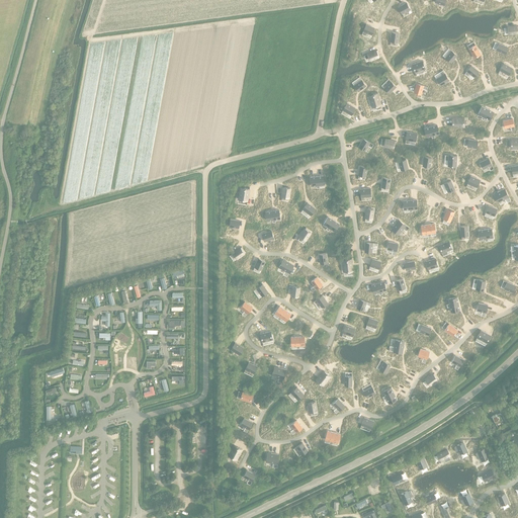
[(407,3),(399,7),(402,13),(410,9),(407,3)]
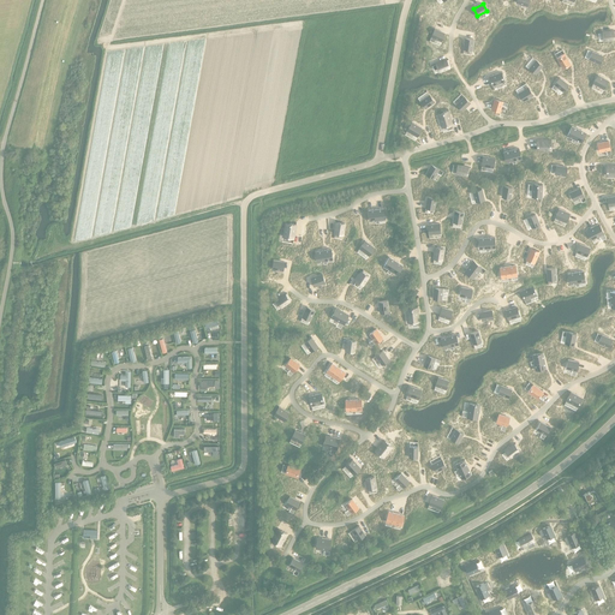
[(435,29),(431,36),(441,41),(445,34),(435,29)]
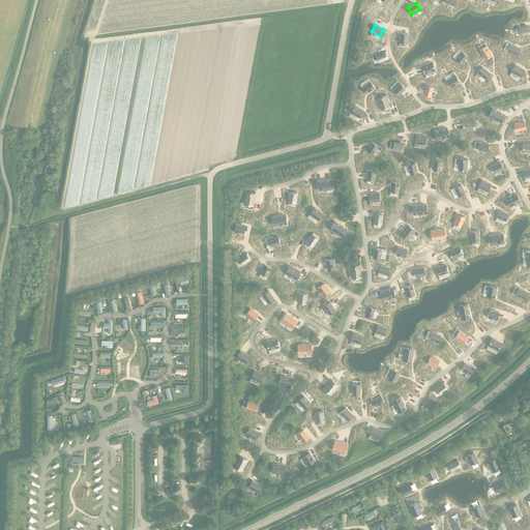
[(401,33),(400,42),(407,43),(408,34),(401,33)]
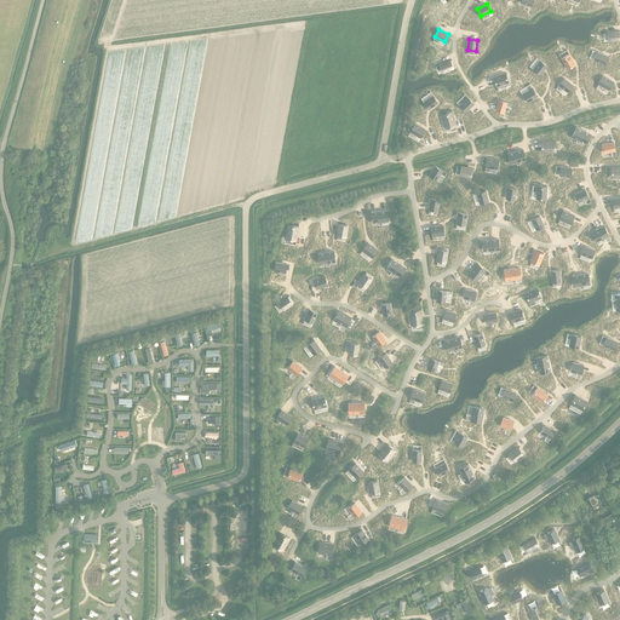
[(597,52),(593,59),(604,64),(607,56),(597,52)]
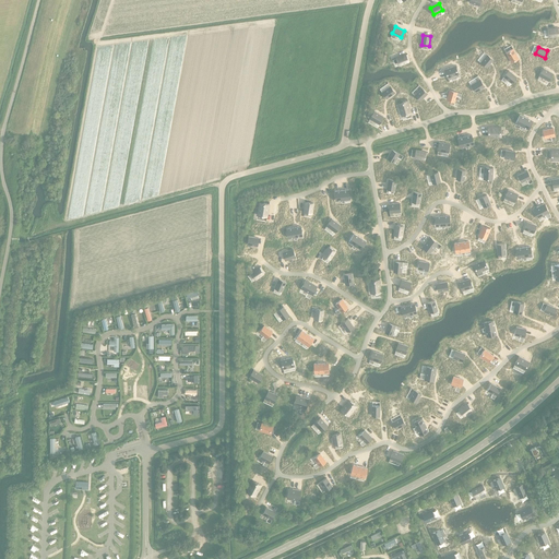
[(513,49),(507,52),(512,62),(519,59),(513,49)]
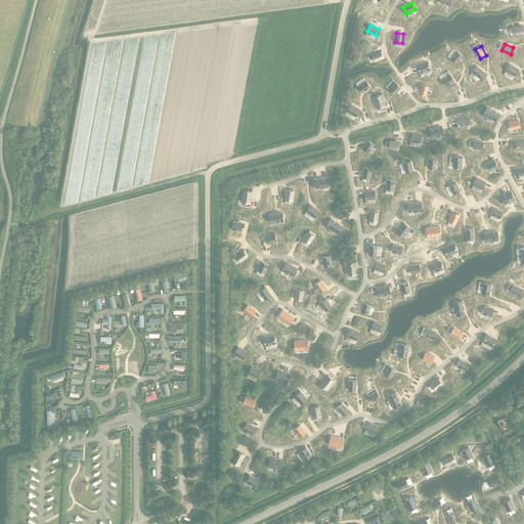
[(381,51),(372,54),(374,60),(383,57),(381,51)]
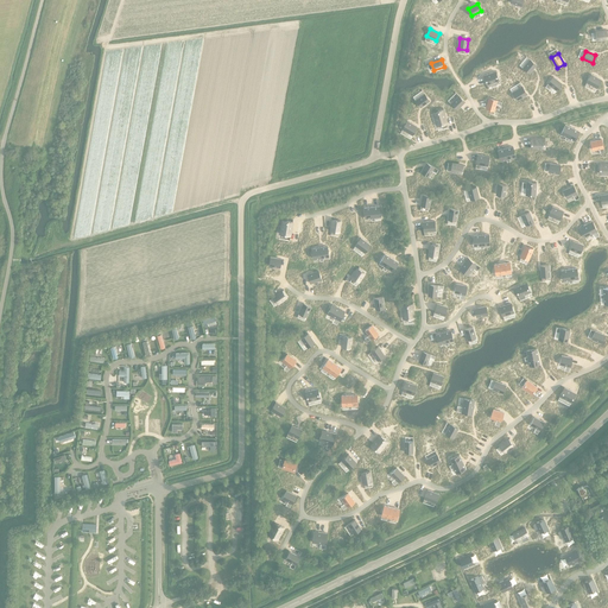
[(530,59),(523,68),(530,73),(537,64),(530,59)]
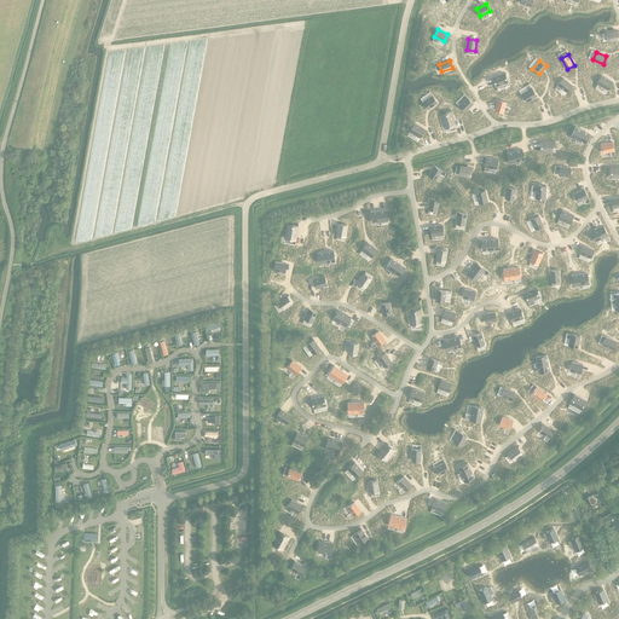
[(504,73),(492,77),(496,86),(508,81),(504,73)]
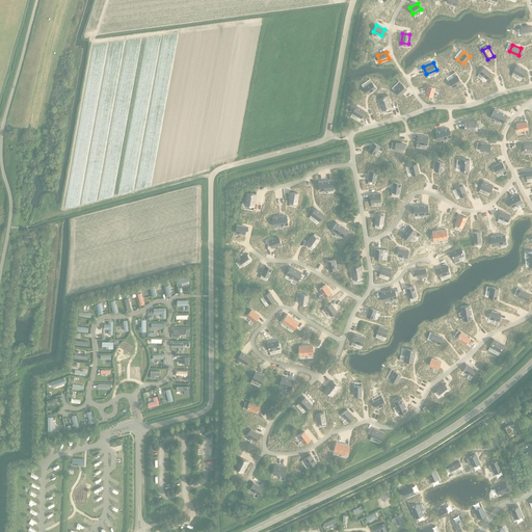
[(517,65),(513,72),(523,77),(526,70),(517,65)]
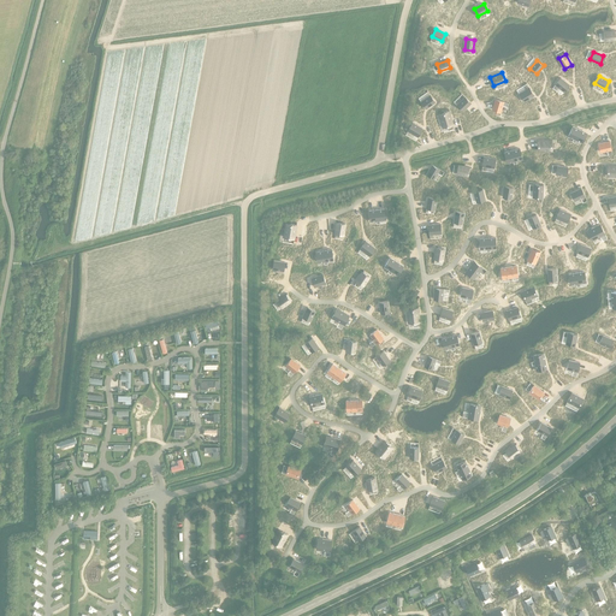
[(561,78),(555,84),(556,84),(564,92),(569,84),(561,78)]
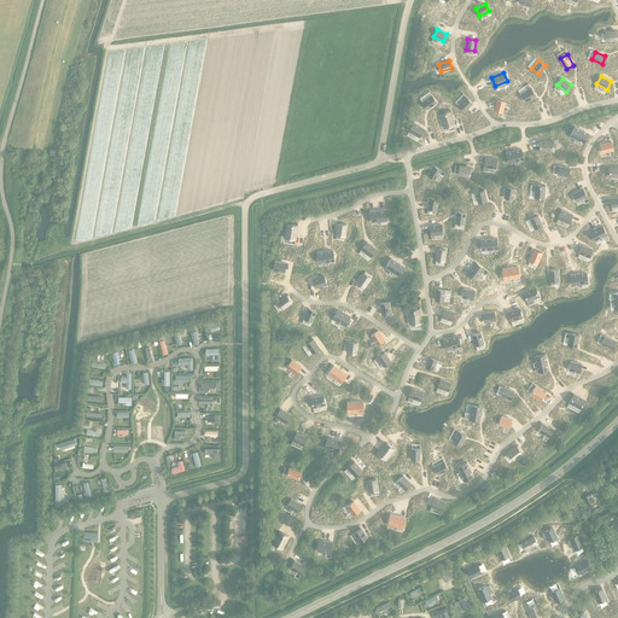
[(531,88),(520,94),(525,101),(536,95),(531,88)]
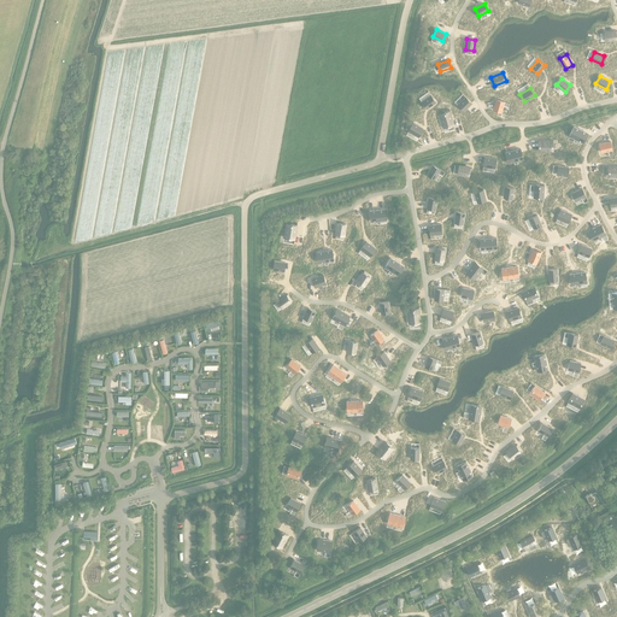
[(435,101),(430,95),(422,101),(427,109),(435,101)]
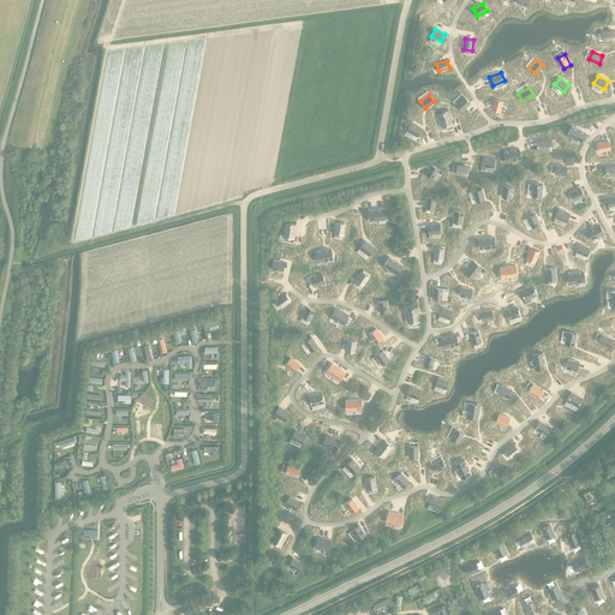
[(470,102),(464,96),(460,101),(457,105),(463,111),(470,102)]
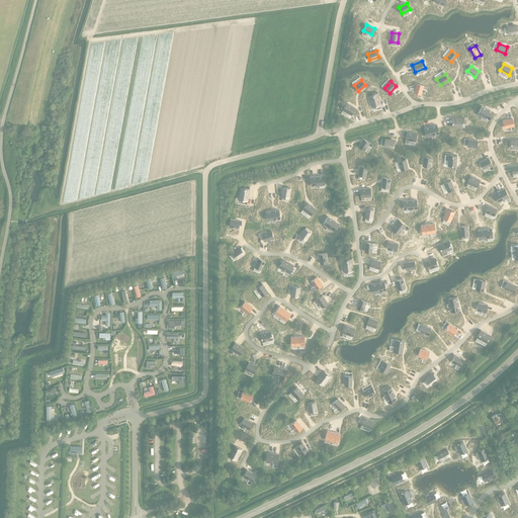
[(415,90),(414,92),(421,94),(423,85),(417,83),(415,89),(415,90)]
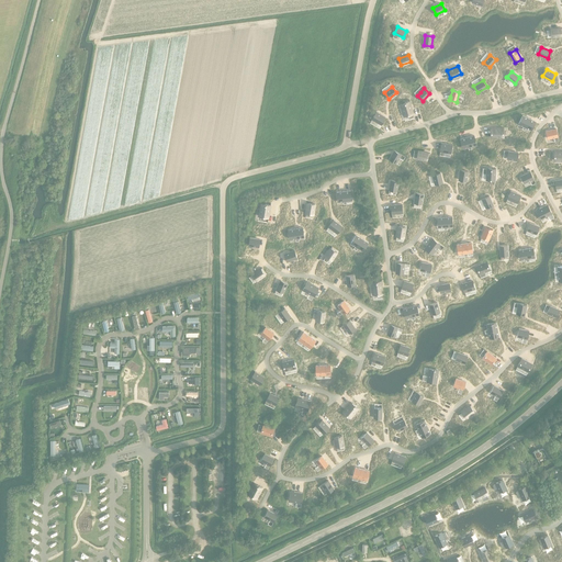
[(409,101),(401,104),(404,116),(413,113),(409,101)]
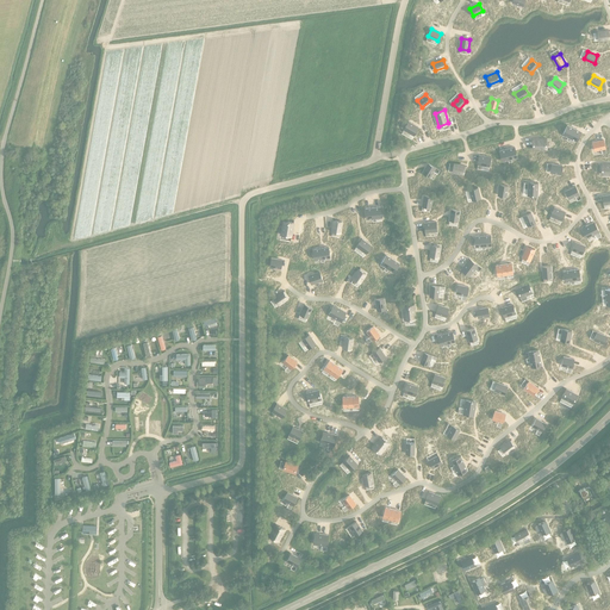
[(409,122),(404,129),(404,130),(414,135),(418,128),(409,122)]
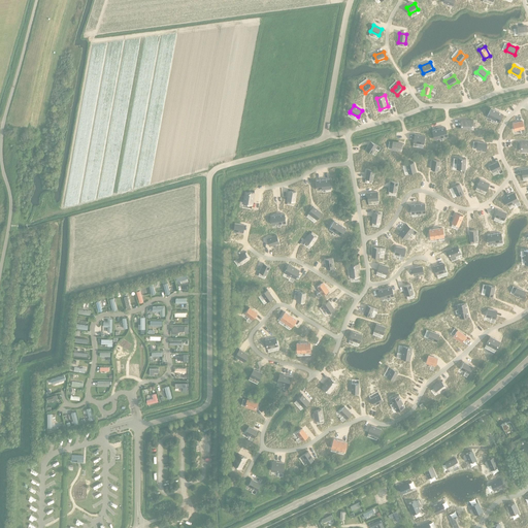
[(497,111),(491,108),(487,116),(492,119),(491,121),(492,122),(497,111)]
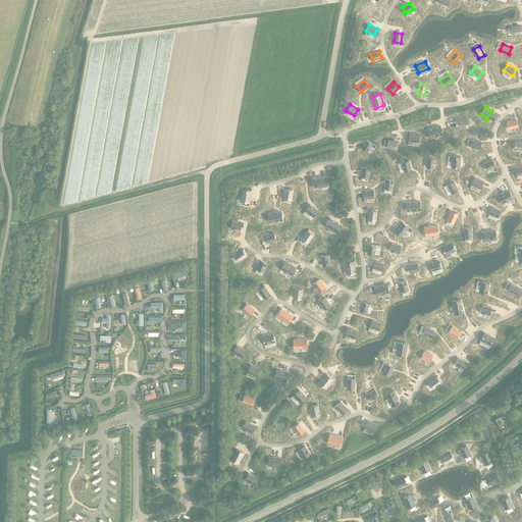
[(486,120),(487,121),(489,118),(493,120),(498,113),(491,110),(486,120)]
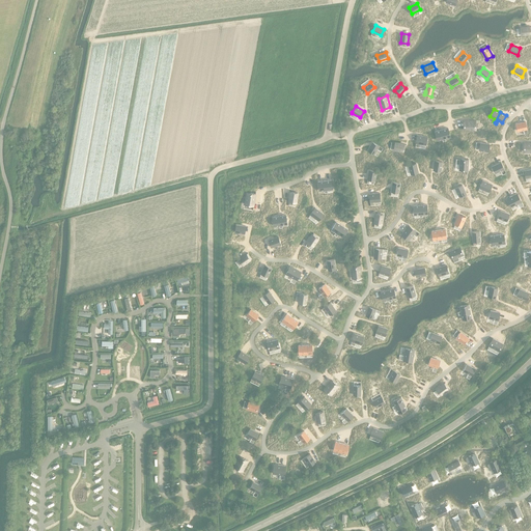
[(464,126),(464,130),(476,130),(476,120),(464,120),(464,126)]
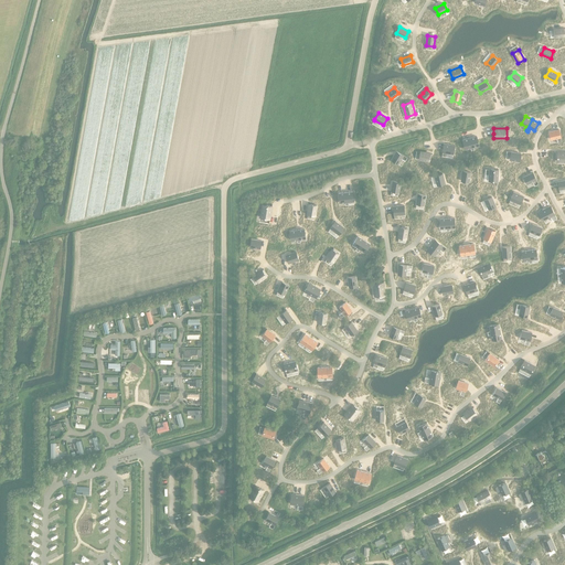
[(558,129),(548,131),(551,139),(561,137),(558,129)]
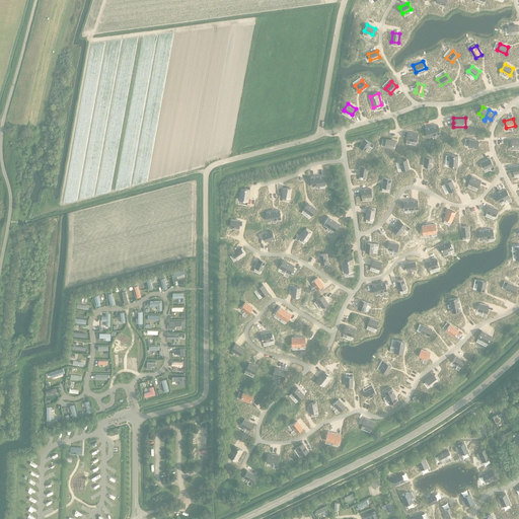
[(438,125),(431,127),(434,135),(434,137),(436,137),(435,135),(440,133),(438,125)]
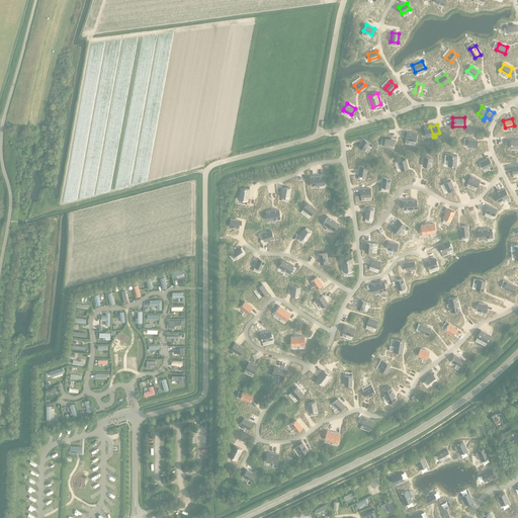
[(430,126),(424,128),(426,137),(431,135),(432,138),(433,137),(433,135),(430,126)]
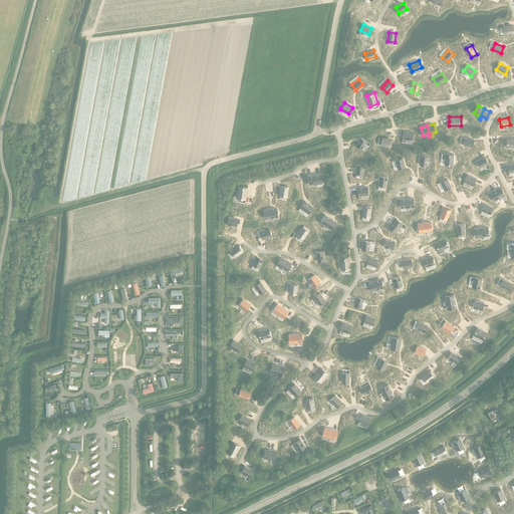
[(404,131),(403,139),(412,140),(414,133),(409,132),(404,131)]
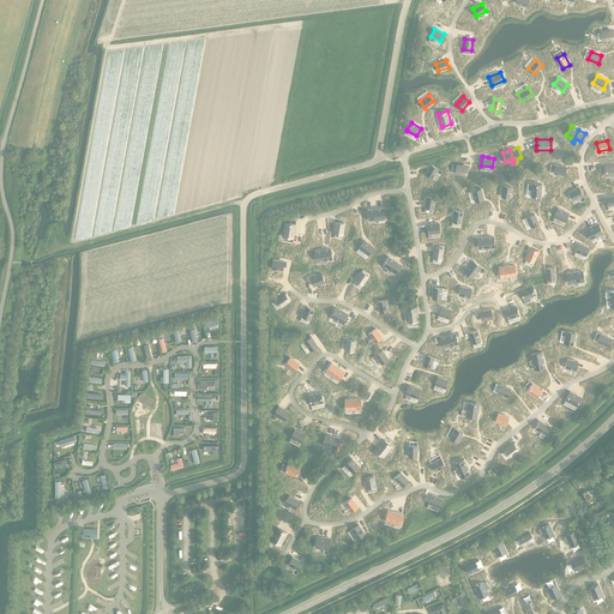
[(438,168),(431,164),(427,172),(425,174),(432,178),(438,169),(438,168)]
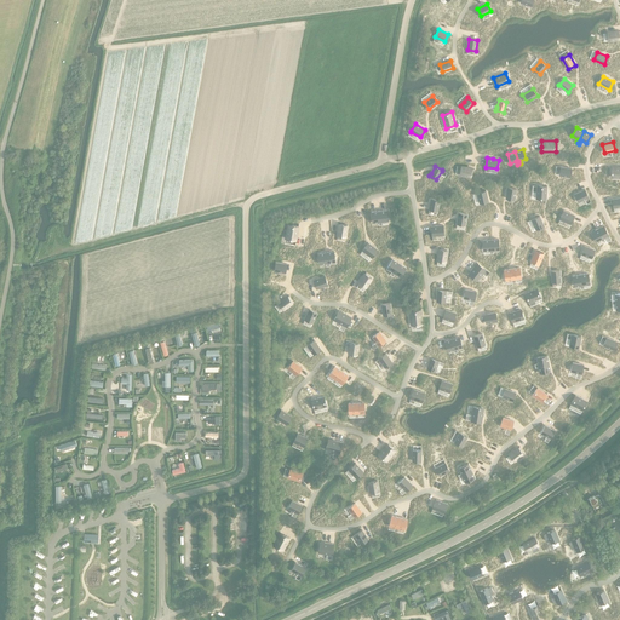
[(472,168),(471,168),(461,166),(461,167),(460,174),(471,177),(472,168)]
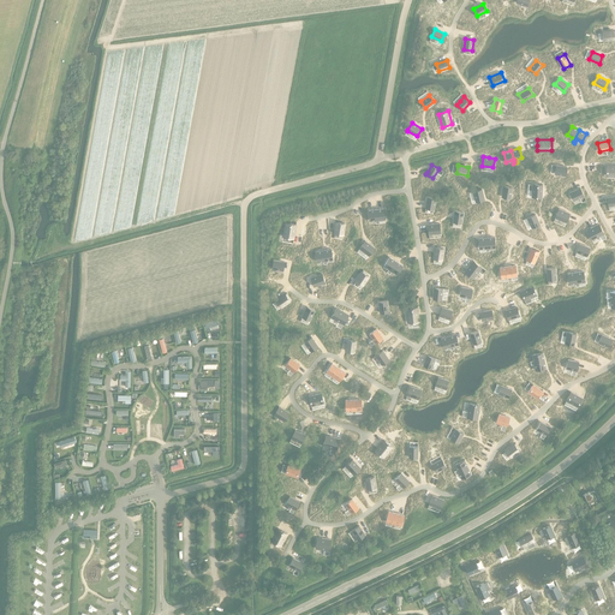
[(556,166),(555,173),(566,175),(567,167),(556,166)]
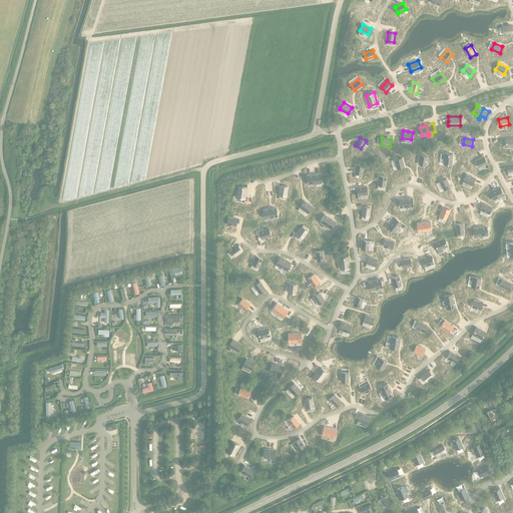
[(445,153),(444,164),(452,164),(452,154),(445,153)]
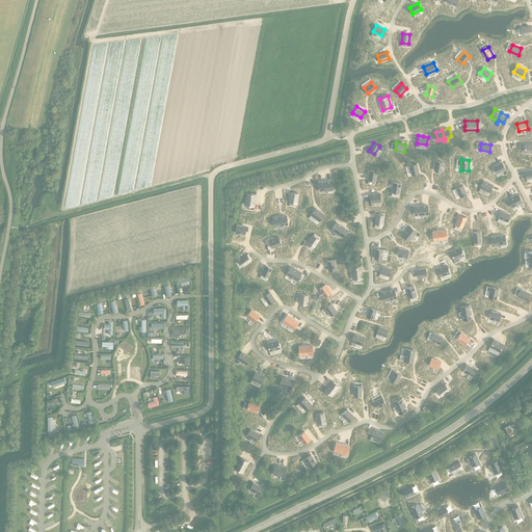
[(442,171),(443,162),(435,161),(434,170),(442,171)]
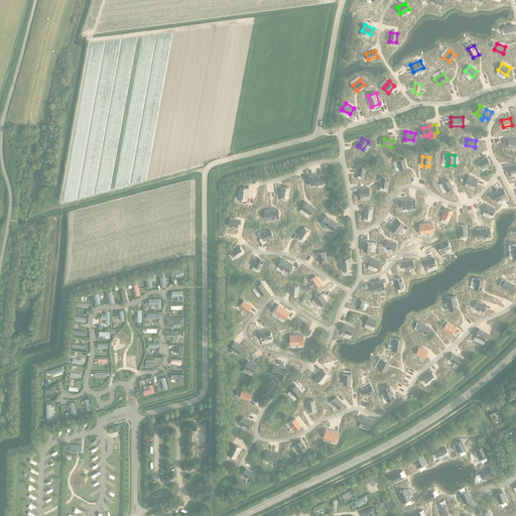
[(487,157),(479,161),(481,168),(490,164),(487,157)]
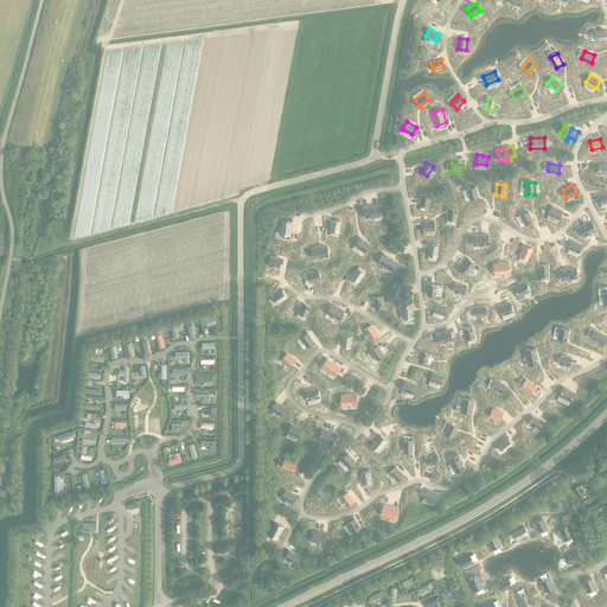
[(478,197),(475,186),(467,189),(470,199),(478,197)]
